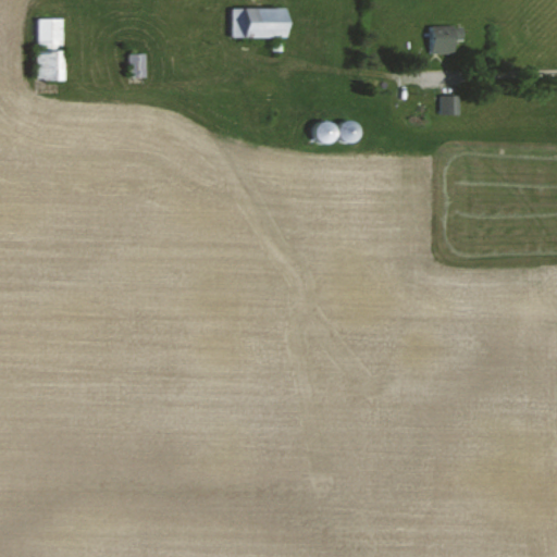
[(284,8),(230,9),(231,39),(284,38),(284,8)]
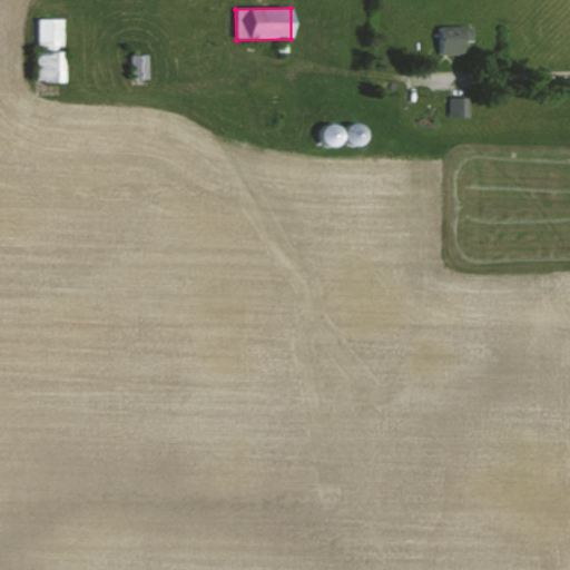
[(36,82),(62,82),(62,19),(37,18),(36,82)]
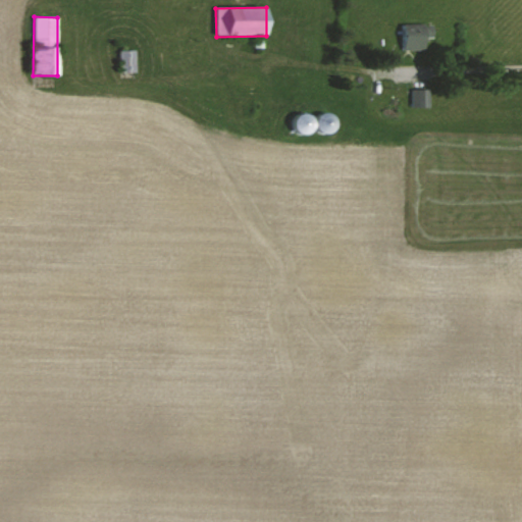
[(432,39),(432,24),(403,23),(402,49),(424,50),(425,38),(432,39)]
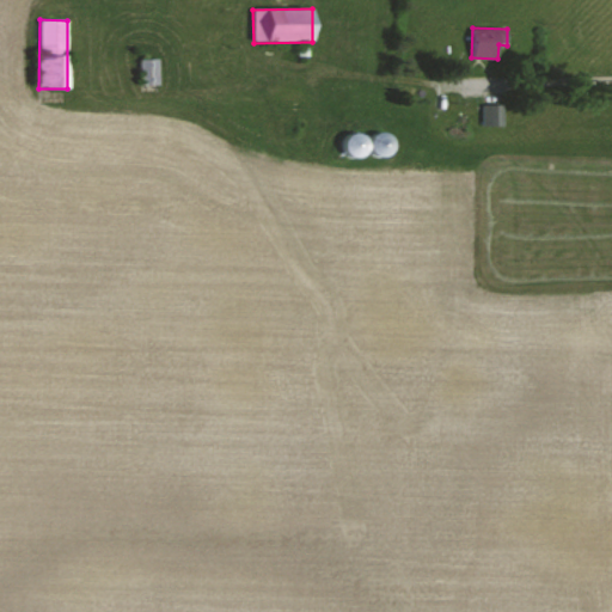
[(159,59),(141,59),(142,86),(159,85),(159,59)]
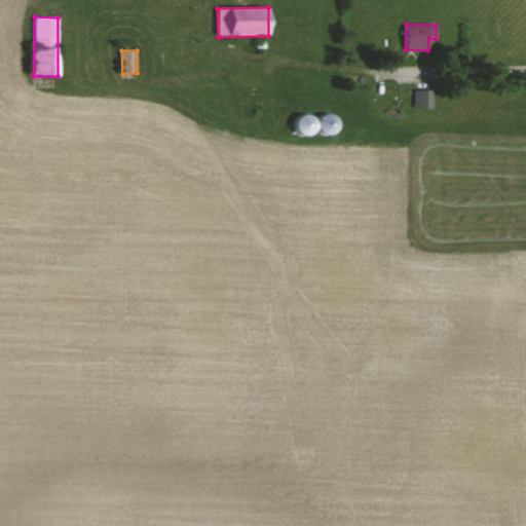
[(415,90),(415,108),(433,108),(431,90),(415,90)]
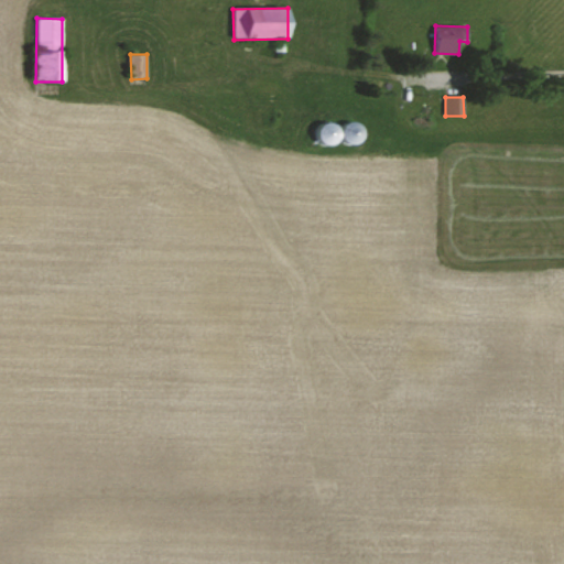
[(338,131),(331,119),(313,130),(325,149),(343,139),(348,149),(366,138),(356,120),(338,131)]
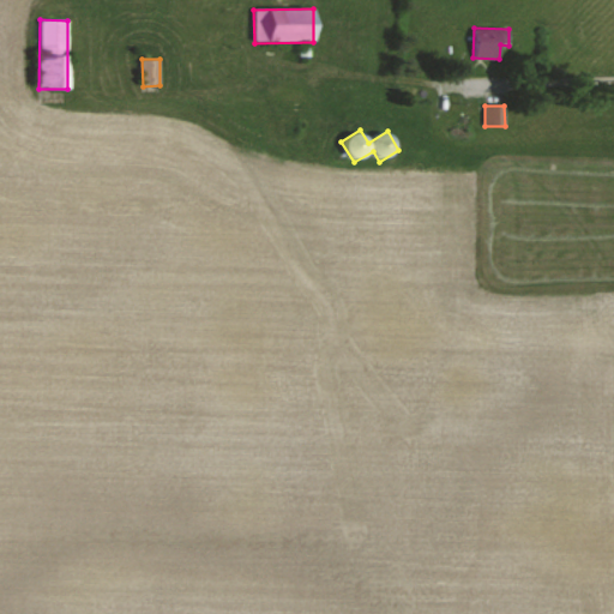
All buildings are outlined.
